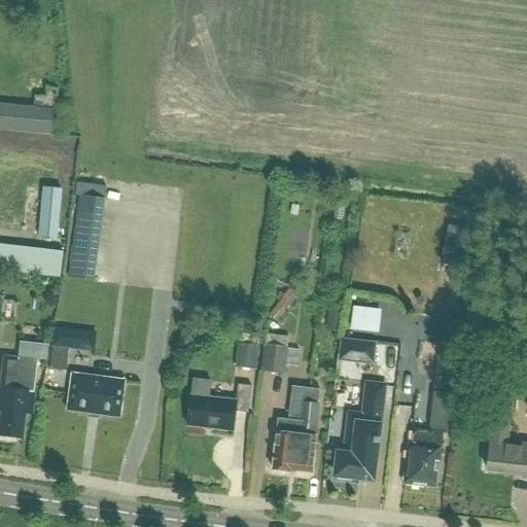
[(55,109),(0,104),(0,131),(53,136),(55,109)]
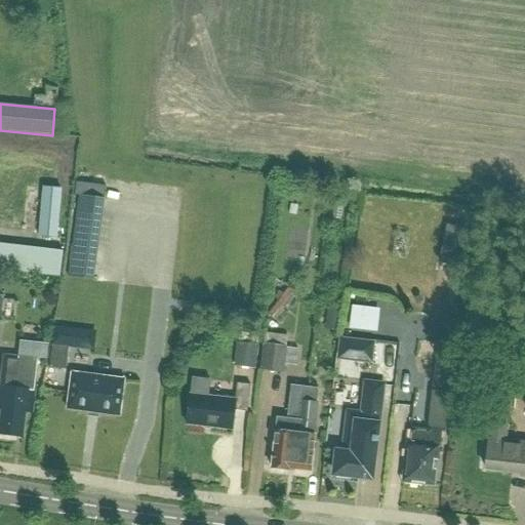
[(43,189),(39,238),(56,239),(61,191),(43,189)]
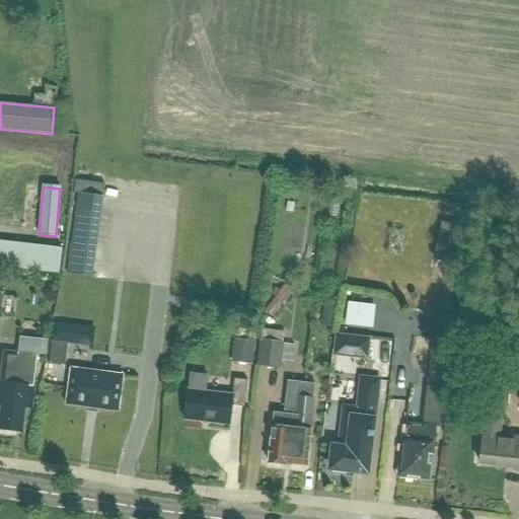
[(0,234),(0,262),(67,268),(69,240),(0,234)]
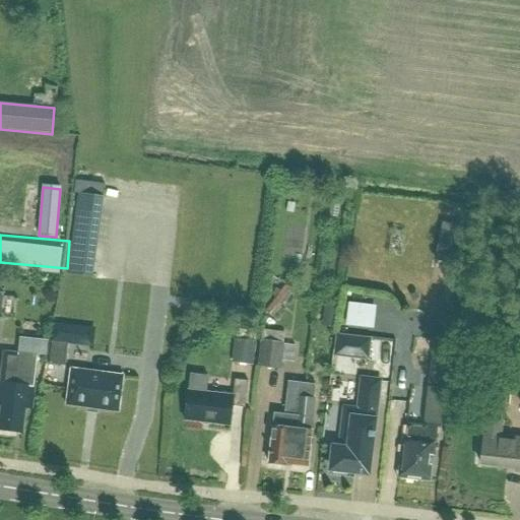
[(72,243),(68,275),(92,278),(96,246),(72,243)]
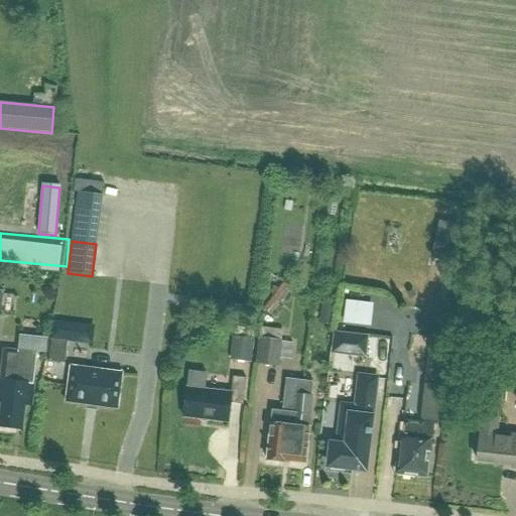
[(285,282),(265,309),(272,315),(292,288),(285,282)]
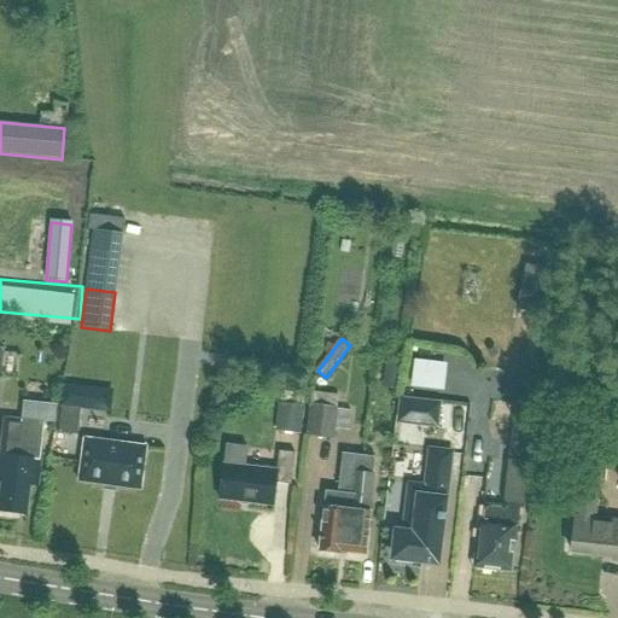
[(402,362),(386,360),(383,379),(398,382),(402,362)]
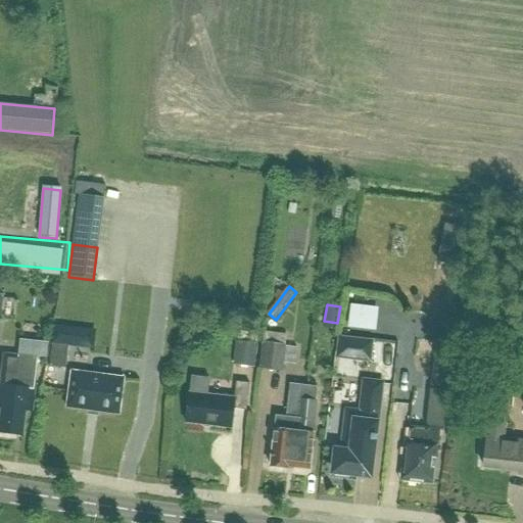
[(27,324),(27,334),(46,334),(47,324),(27,324)]
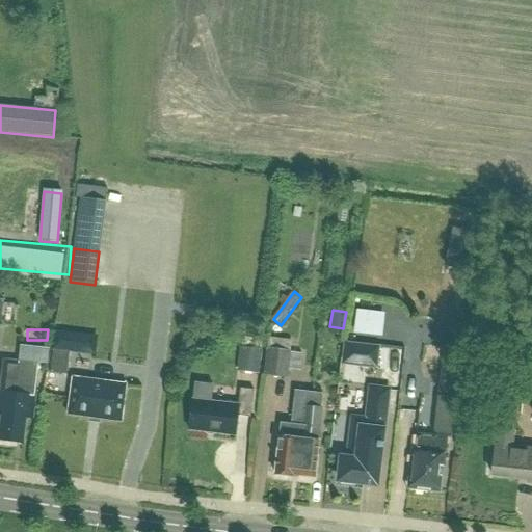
[(72,335),(54,334),(53,349),(70,351),(72,335)]
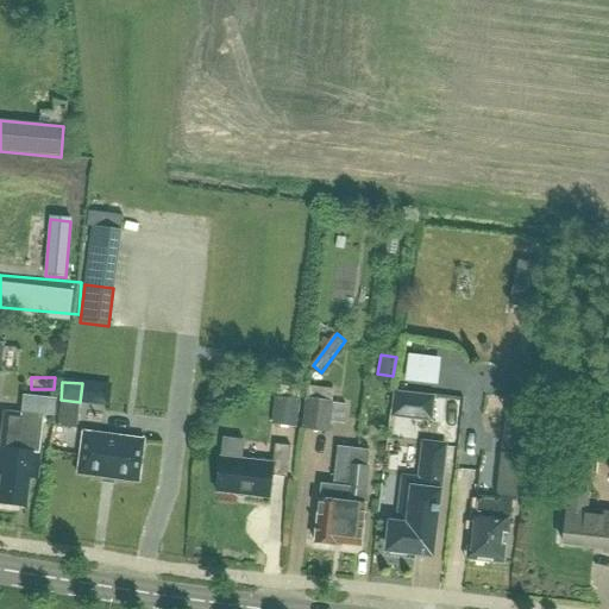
[(428,419),(431,401),(396,396),(394,415),(428,419)]
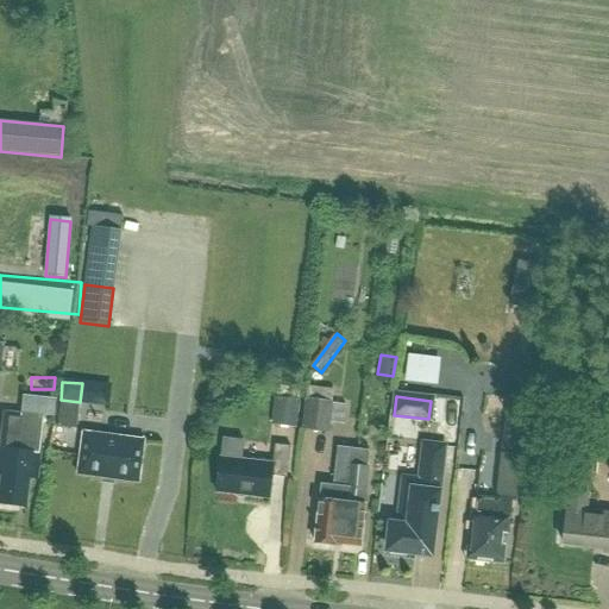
[(297,428),(301,401),(276,397),(274,426),(297,428)]
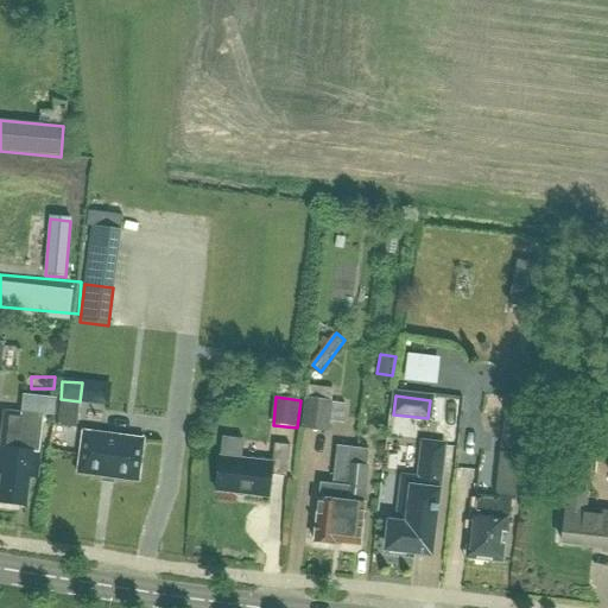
[(330,432),(334,401),(306,398),(303,429),(330,432)]
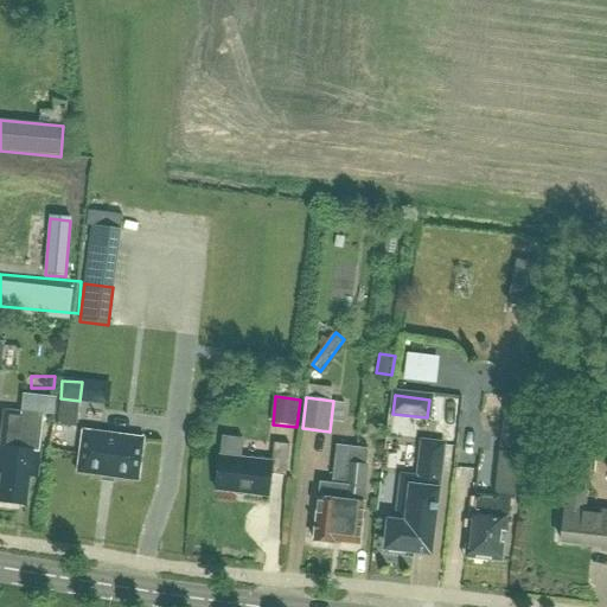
[(19,415),(17,435),(1,433),(0,445),(0,474),(1,474),(0,481),(0,503),(25,506),(29,478),(37,479),(40,454),(33,453),(34,442),(42,442),(45,419),(19,415)]
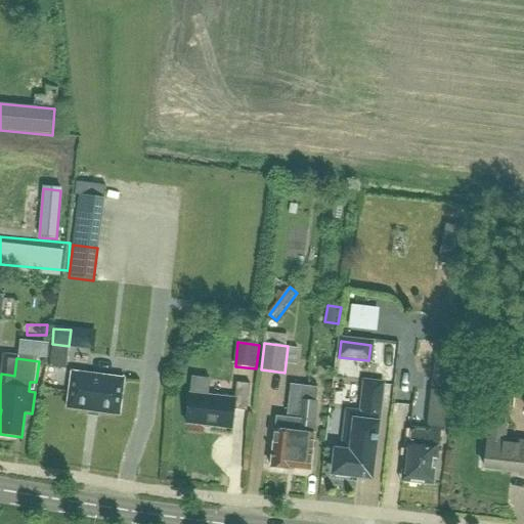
[(457,361),(436,359),(433,390),(450,392),(454,393),(457,361)]
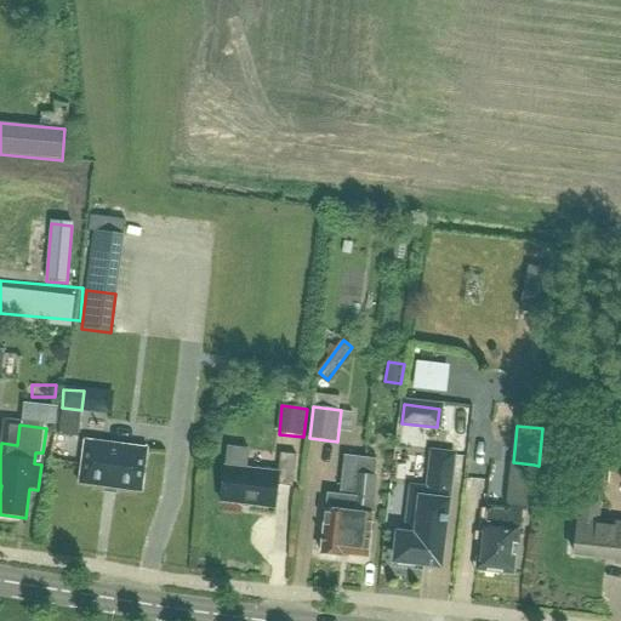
[(79,485),(142,493),(147,450),(85,442),(79,485)]
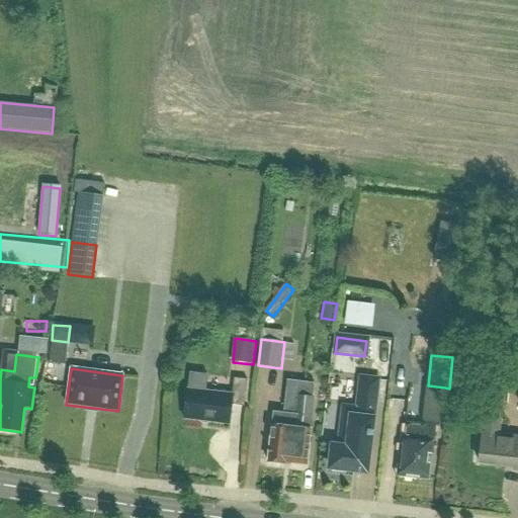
[(206,377),(190,375),(184,420),(230,426),(232,408),(245,410),(248,382),(235,380),(233,398),(204,394),(206,377)]
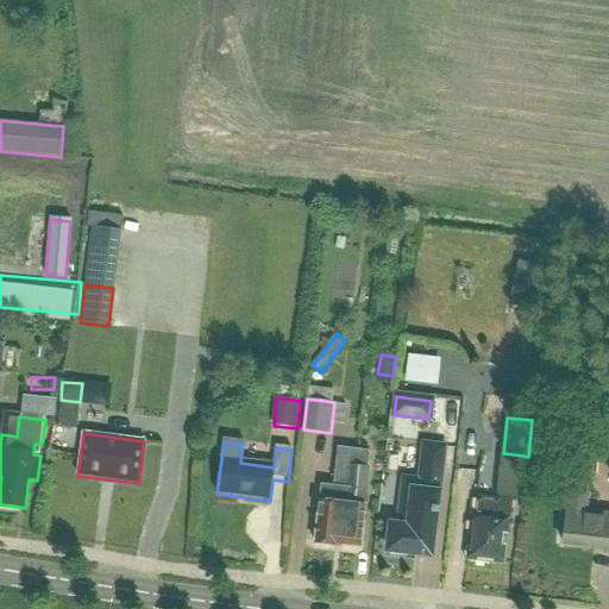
[(437,513),(437,508),(435,508),(443,449),(425,446),(420,487),(413,485),(408,528),(390,526),(388,551),(426,556),(426,547),(431,548),(435,513),(437,513)]
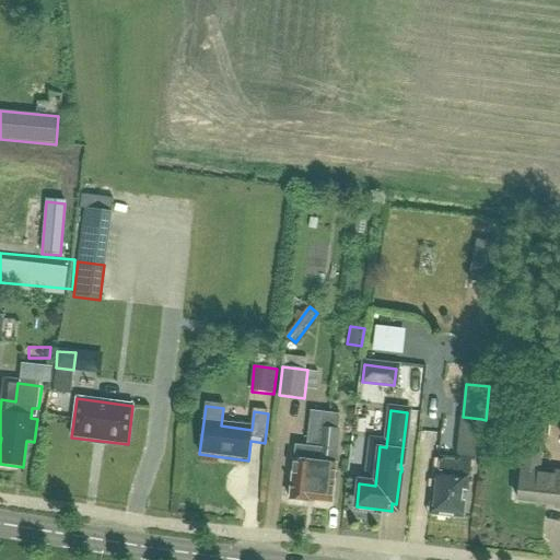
[(294,447),(289,500),(308,502),(308,501),(330,504),(335,467),(334,467),(339,417),(310,413),(306,448),(294,447)]
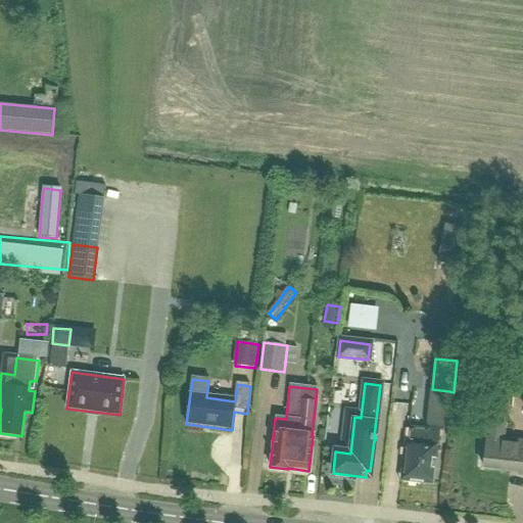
[(440,428),(445,429),(449,391),(432,389),(427,430),(409,428),(402,480),(429,483),(432,460),(436,461),(440,428)]
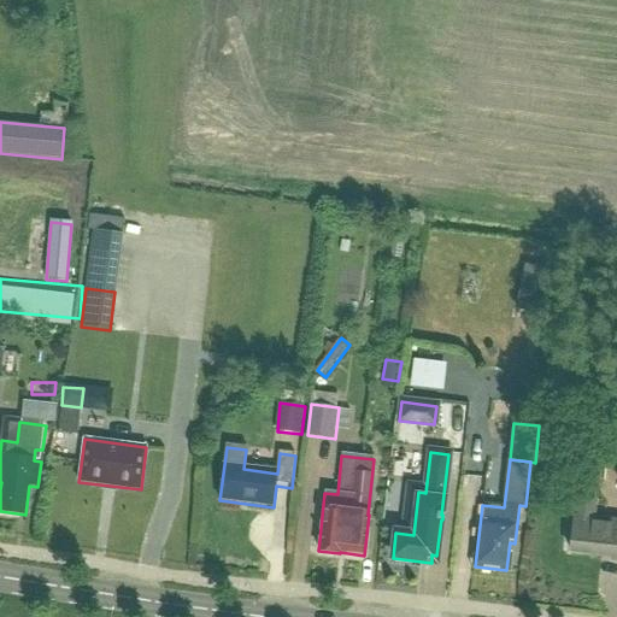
[(577,499),(575,518),(574,518),(569,554),(611,558),(611,563),(616,563),(616,523),(597,521),(599,501),(577,499)]
